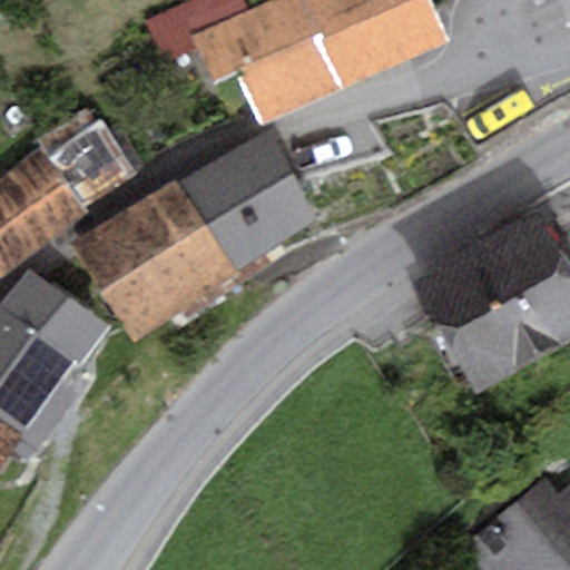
[(444,41),(424,0),(265,0),(247,9),(243,0),(192,0),(145,22),(164,64),(195,49),(212,86),(235,75),(258,126),(444,41)]
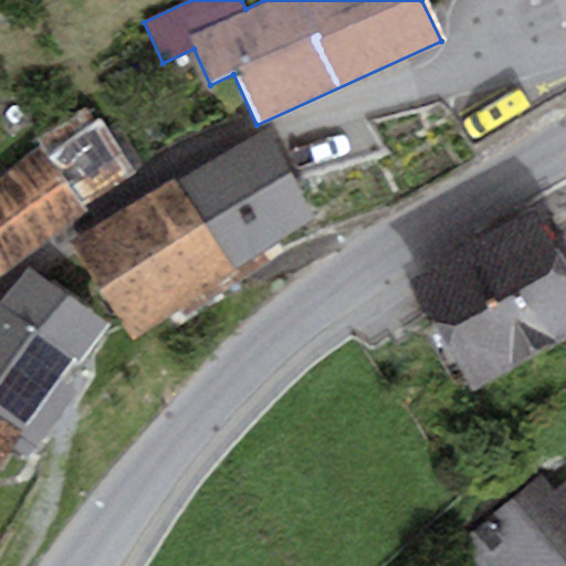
[(41,145),(0,177),(0,276),(87,212),(84,206),(136,177),(91,106),(37,137),(41,145)]
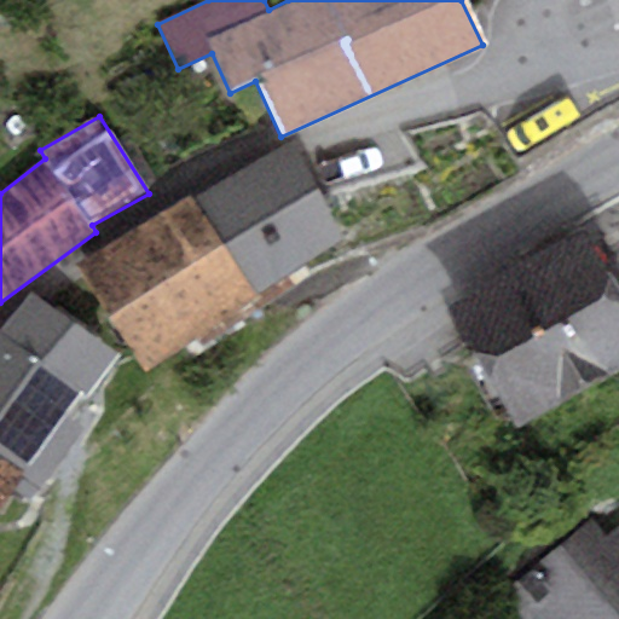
[(342,237),(291,144),(195,198),(191,194),(75,265),(146,372),(260,296),(256,290),(342,237)]
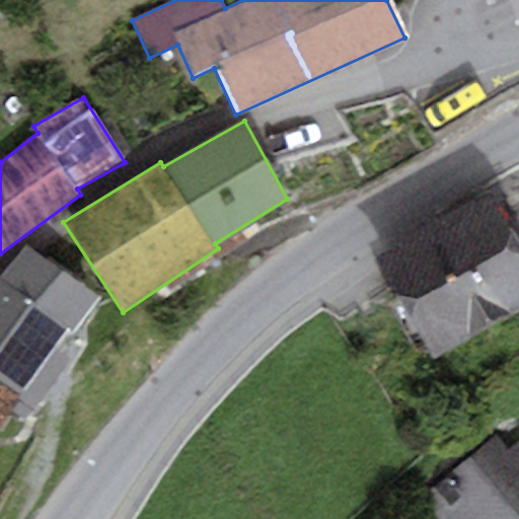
[(518,235),(494,192),(379,257),(437,357),(518,309),(518,235)]
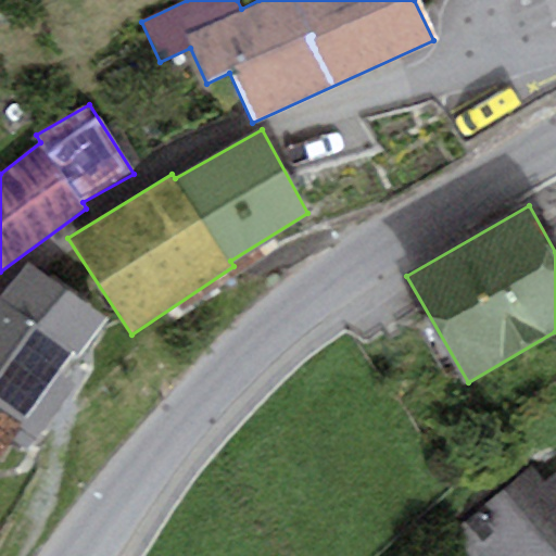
[(0,298),(0,301),(73,354),(76,356),(103,319),(26,263),(0,298)]
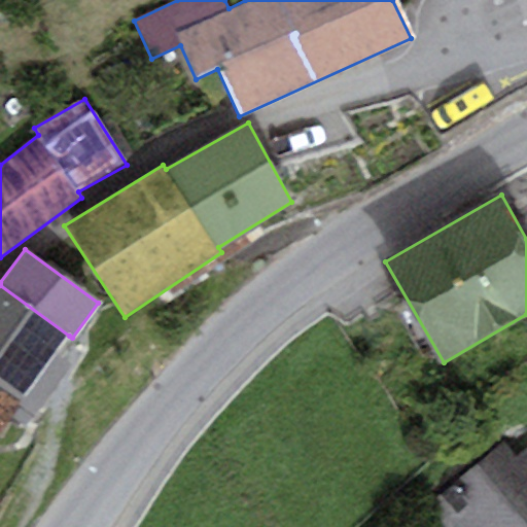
[(0,285),(0,394),(18,407),(9,419),(13,422),(26,431),(81,354),(65,342),(69,336),(0,285)]
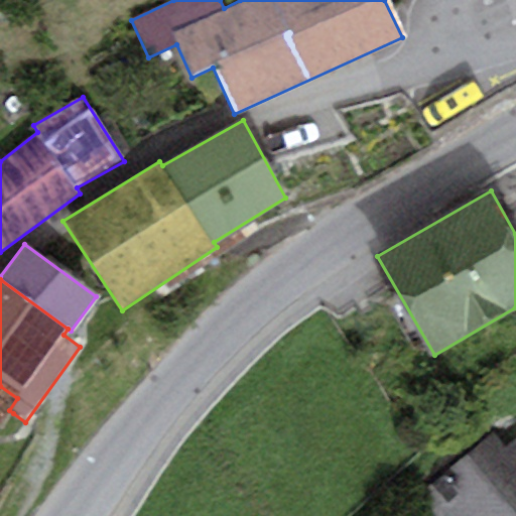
[(0,432),(13,413),(9,410),(17,398),(0,386),(0,432)]
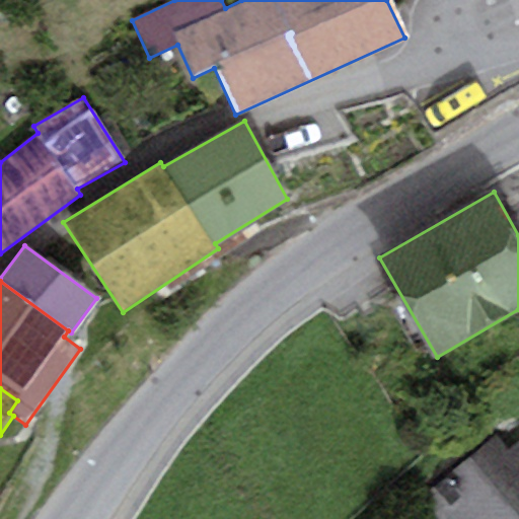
[(518,518),(518,439),(508,449),(497,435),(419,497),(436,518),(518,518)]
